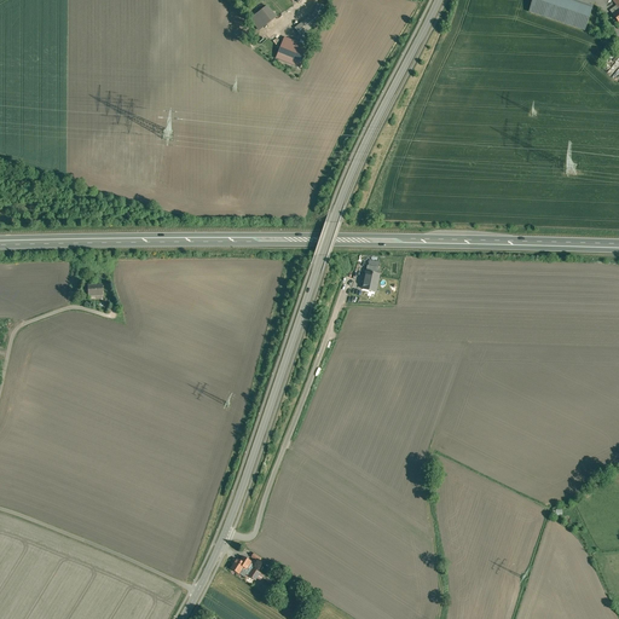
[(597,7),(572,0),(532,0),(528,13),(589,34),(597,7)]
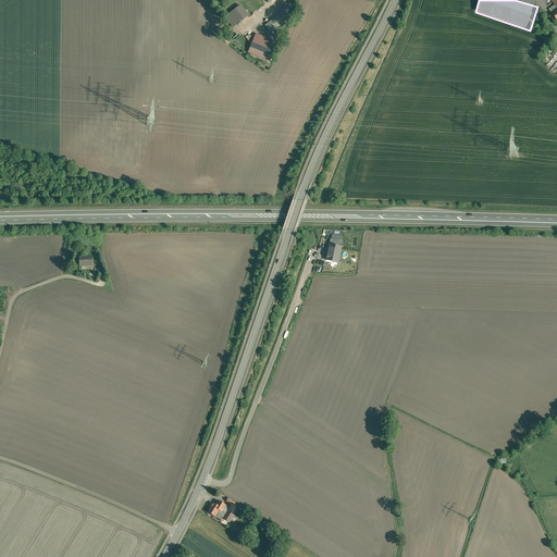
[(282,13),(265,25),(271,33),(288,20),(294,7),(284,3),(282,13)]
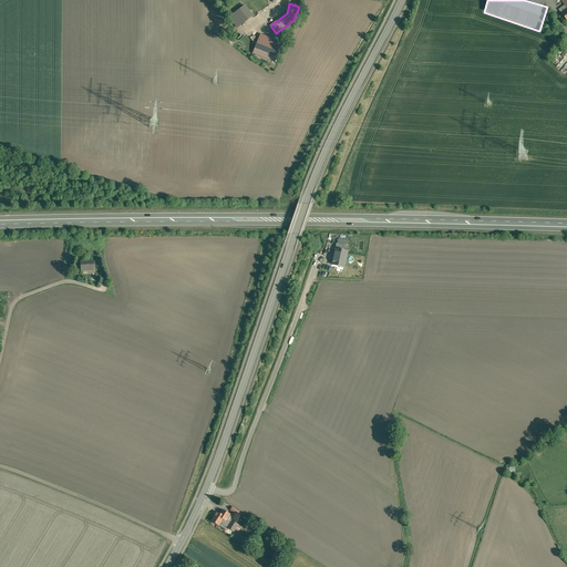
[(253,17),(245,6),(234,14),(243,24),(253,17)]
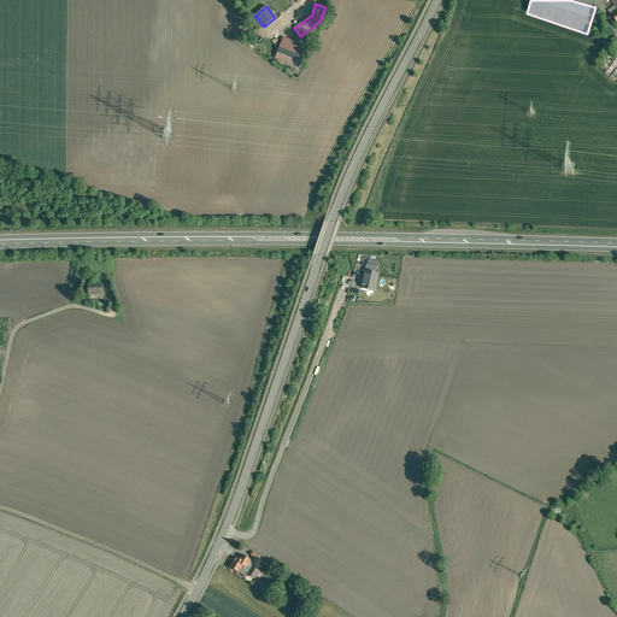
[(377,268),(366,265),(362,288),(375,291),(377,275),(375,274),(377,268)]
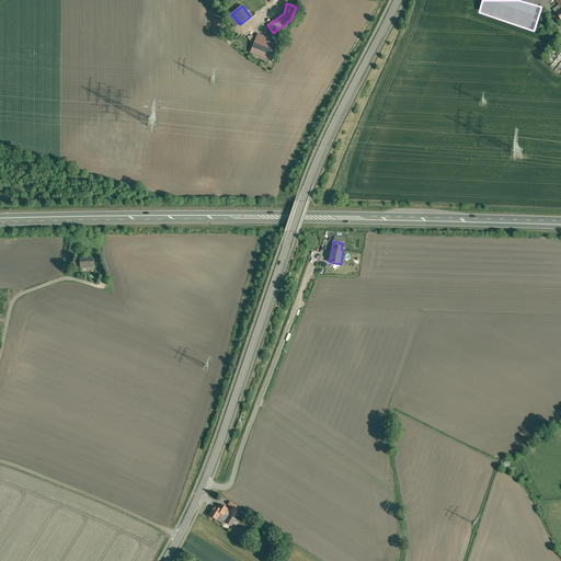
[(92,259),(80,259),(80,264),(80,268),(87,268),(87,271),(93,271),(93,268),(93,267),(93,259),(93,258),(92,258),(92,259)]
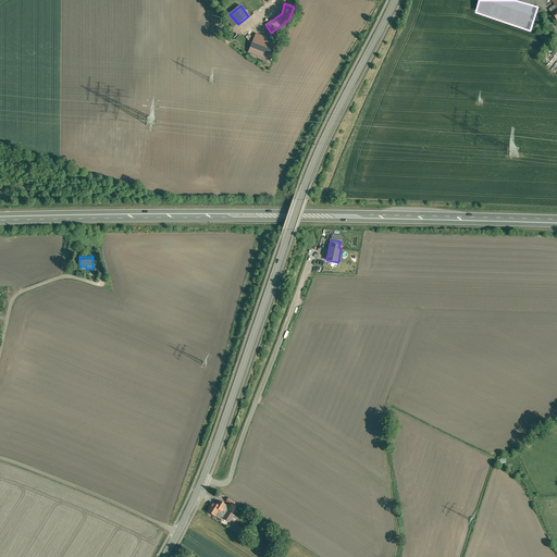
[(219,500),(215,505),(213,503),(211,506),(210,506),(209,506),(208,507),(209,508),(210,509),(208,511),(220,520),(225,512),(223,511),(226,506),(219,500)]
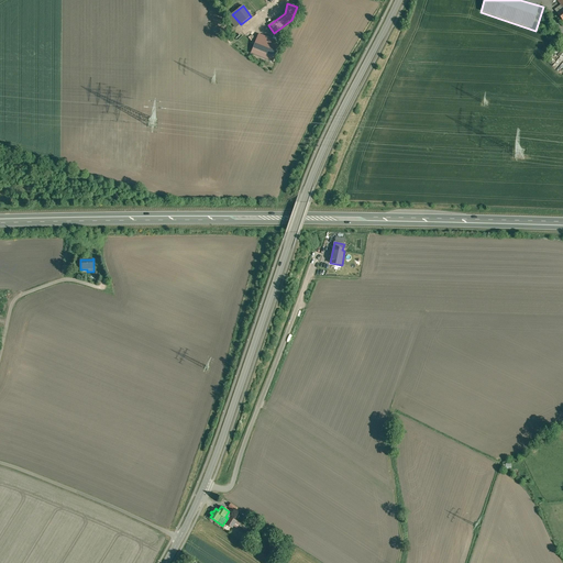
[(236,521),(230,518),(227,525),(232,528),(236,521)]
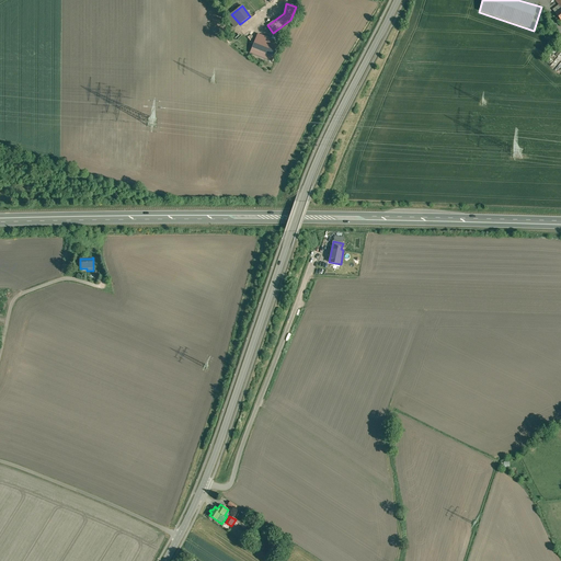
All buildings are outlined.
